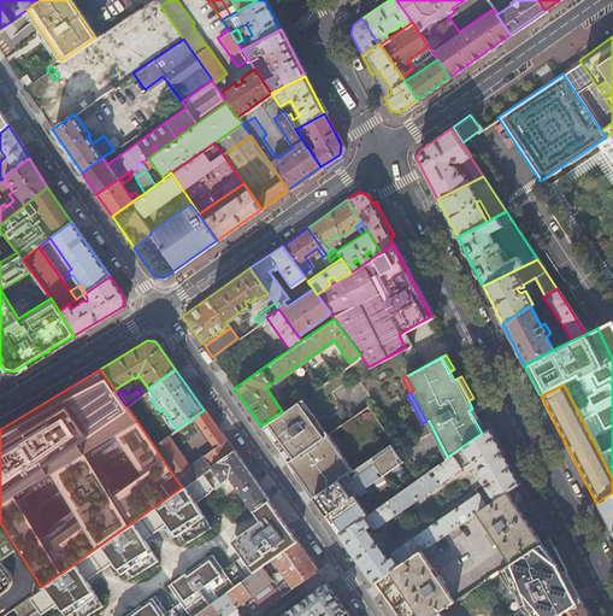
[(323,435),(325,433),(301,398),(298,399),(323,435)]
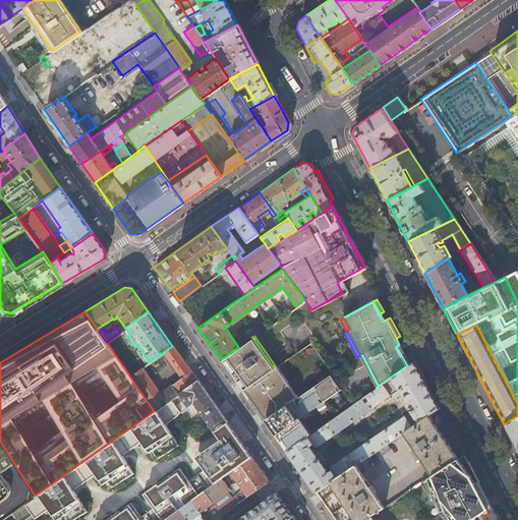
[(250,338),(238,347),(221,359),(241,389),(273,367),(251,337),(250,338)]
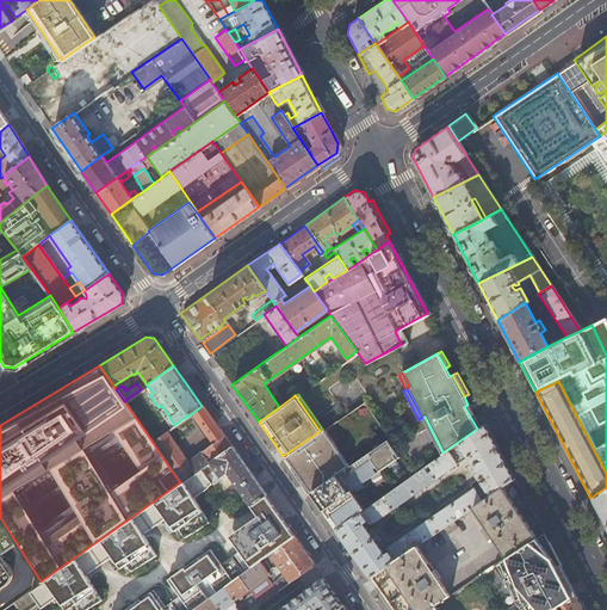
[(477,429),(479,426),(468,405),(464,406),(477,429)]
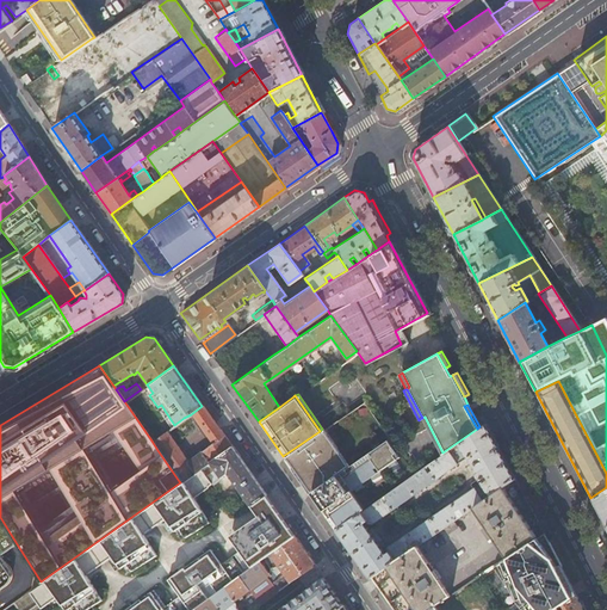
[(180,482),(198,469),(230,447),(202,406),(191,414),(196,421),(205,435),(211,443),(186,461),(166,431),(152,441),(158,450),(179,481),(180,482)]
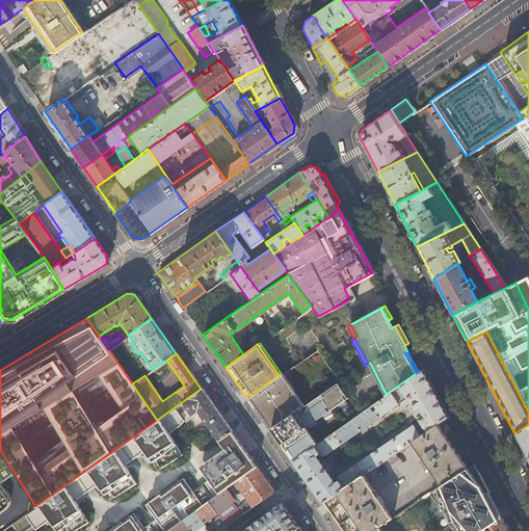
[(367,364),(384,395),(386,394),(370,363),(368,364),(367,364)]
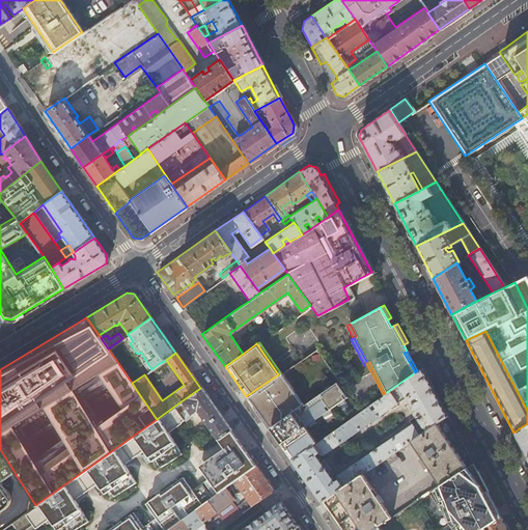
[(177,379),(178,378),(170,366),(169,367),(177,379)]
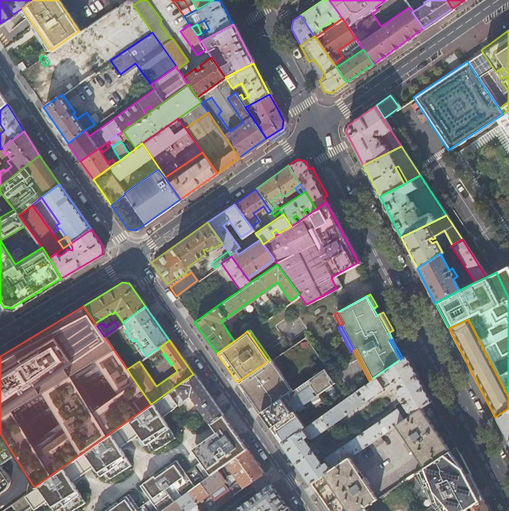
[(348,456),(371,440),(378,435),(395,424),(431,400),(407,354),(402,357),(400,359),(371,379),(369,380),(346,396),(300,429),(280,443),(308,483),(348,456)]
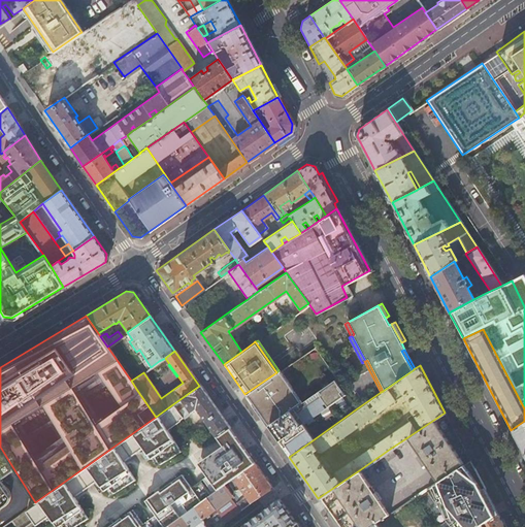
[(300,402),(279,370),(276,372),(244,394),(267,425),(300,402)]
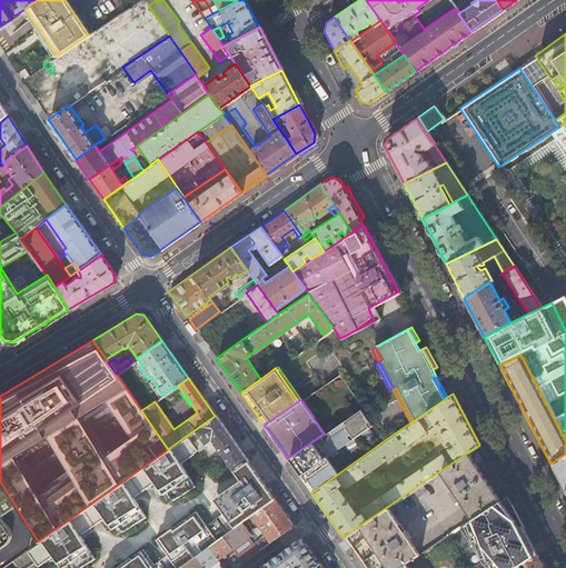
[(367,427),(370,425),(359,408),(324,434),(288,458),(311,492),(334,477),(318,454),(323,451),(326,456),(347,441),(353,438),(361,431),(367,427)]
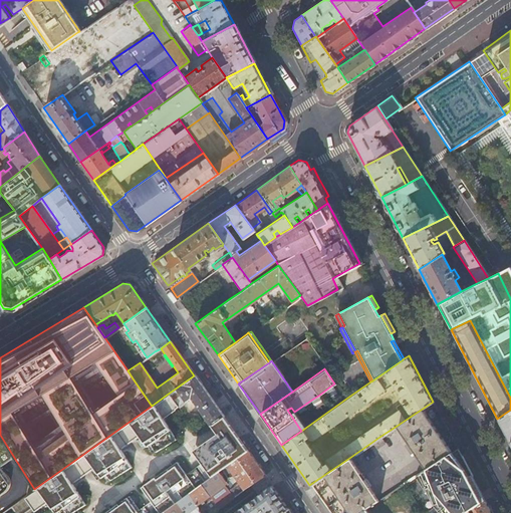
[(167,395),(176,407),(177,407),(190,398),(205,419),(202,420),(204,423),(205,423),(207,422),(209,425),(222,416),(194,375),(167,395)]
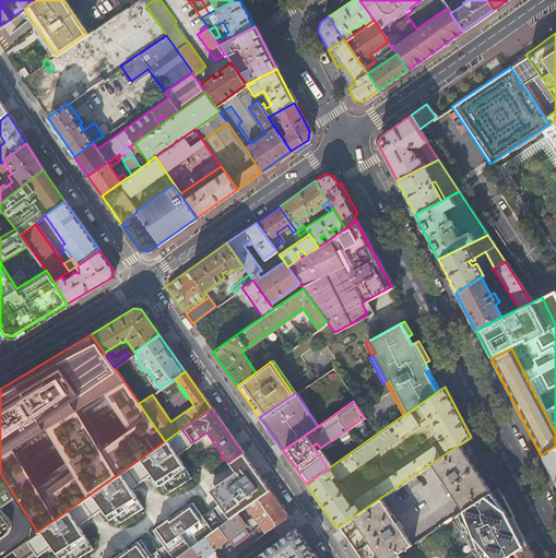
[(189,444),(191,442),(181,429),(165,441),(37,532),(24,541),(32,551),(34,553),(36,556),(49,546),(58,557),(59,557),(63,556),(64,557),(75,557),(91,548),(75,522),(99,506),(109,519),(115,515),(118,522),(141,508),(127,485),(148,470),(158,485),(162,483),(168,491),(181,483),(179,478),(188,474),(174,451),(187,441),(189,444)]
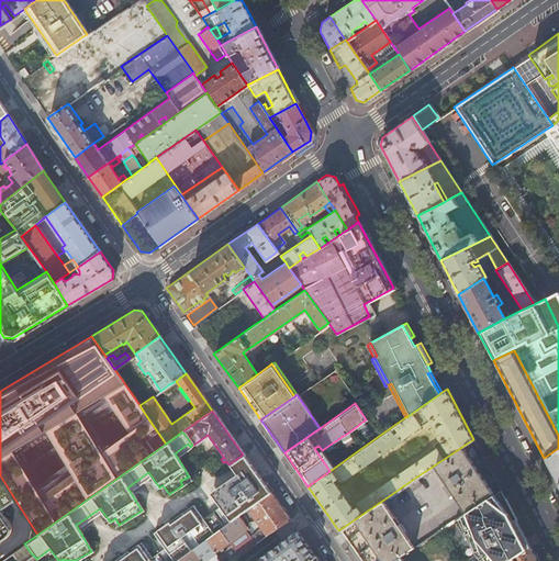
[(499,489),(473,439),(434,466),(465,511),(469,508),(499,489)]
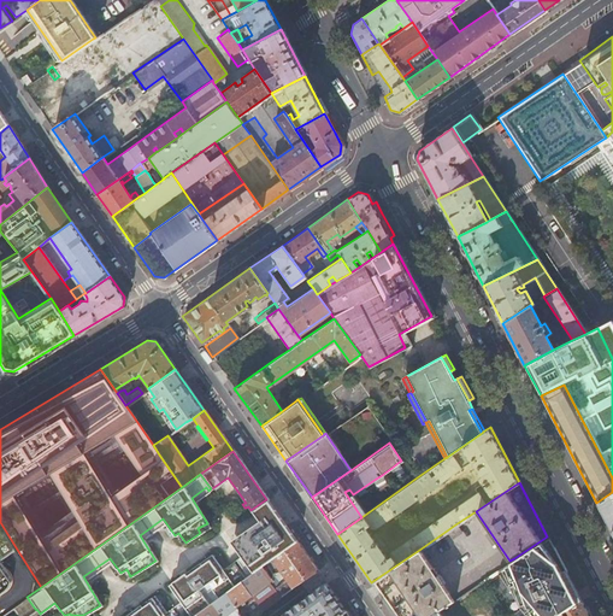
[(611,529),(612,528),(612,492),(596,503),(611,529)]
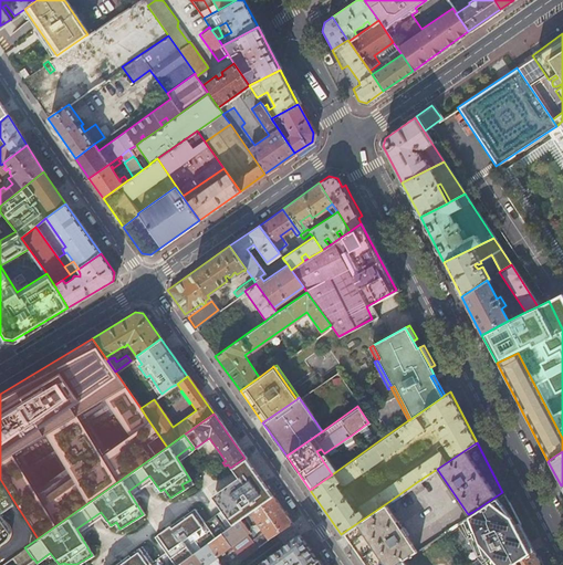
[(175,564),(179,563),(193,553),(206,543),(220,532),(238,520),(248,513),(272,497),(244,458),(230,468),(238,478),(211,497),(220,509),(204,522),(194,508),(154,536),(167,556),(154,564),(141,546),(113,564),(175,564)]
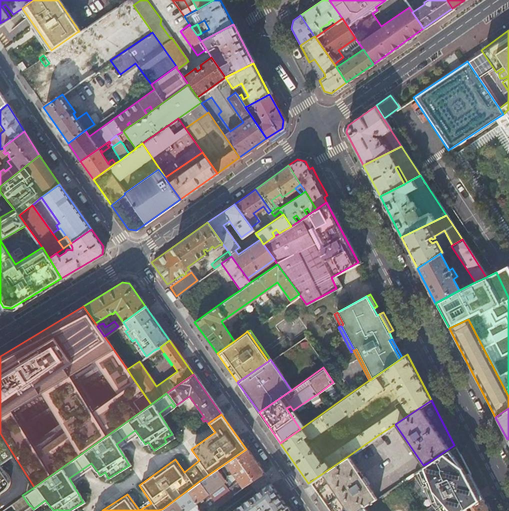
[(0,490),(1,489),(4,485),(4,483),(5,479),(4,475),(0,469),(0,461),(13,454),(0,433),(0,490)]
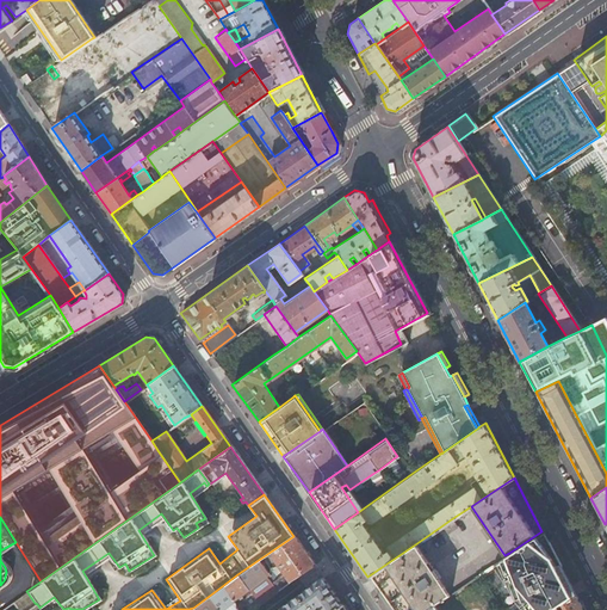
[(456,525),(451,519),(443,525),(447,531),(456,525)]
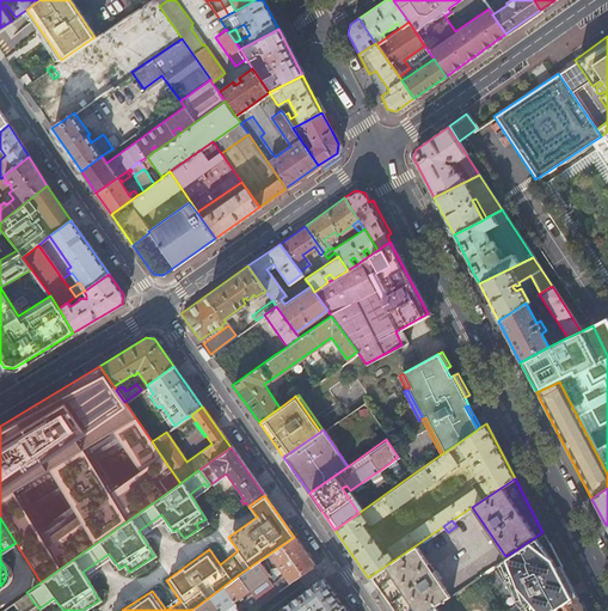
[(576,594),(542,532),(510,554),(505,556),(492,566),(521,610),(550,610),(557,608),(562,604),(576,594)]
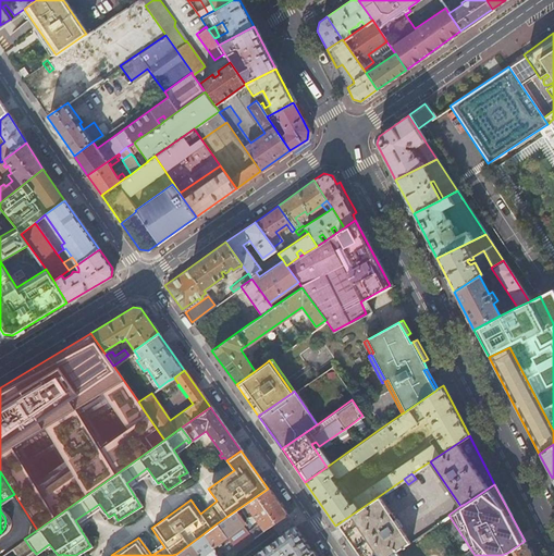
[(285,515),(268,489),(244,505),(258,523),(247,530),(234,511),(217,523),(229,540),(235,551),(285,515)]
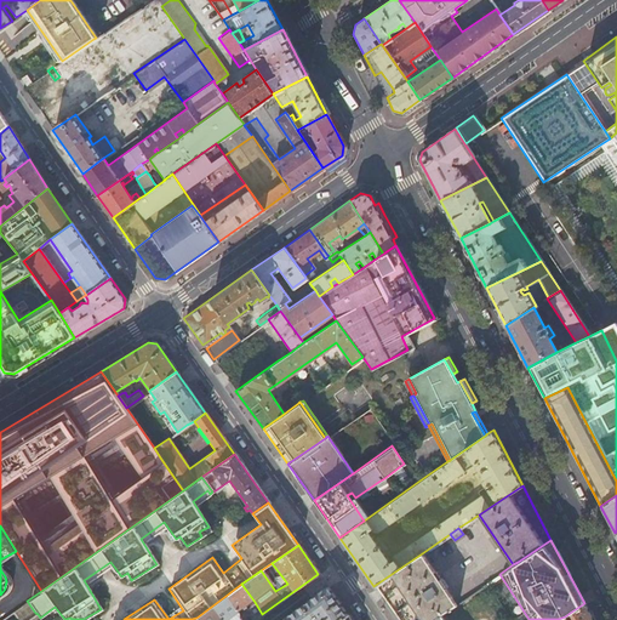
[(422,553),(373,586),(396,619),(429,619),(440,613),(455,603),(422,553)]
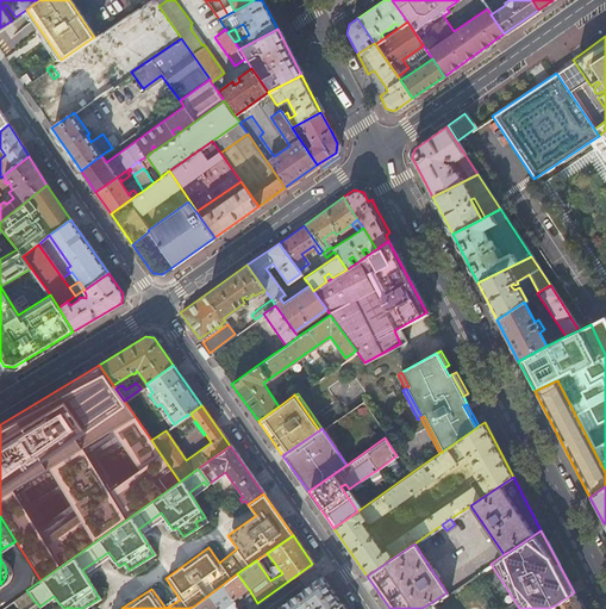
[(250,591),(237,573),(222,585),(232,600),(244,590),(247,594),(250,591)]
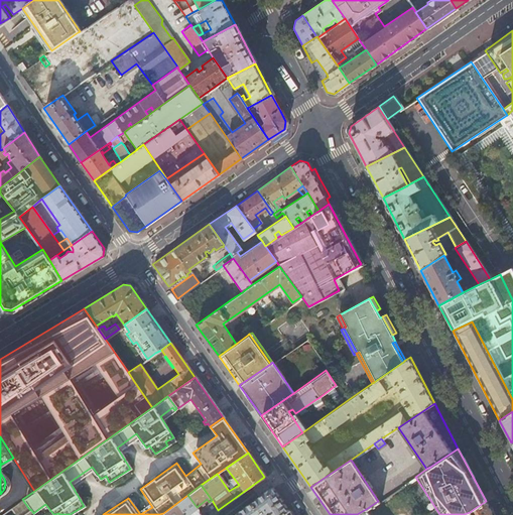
[(263,514),(281,514),(288,510),(271,487),(232,514),(258,514),(262,512),(263,514)]
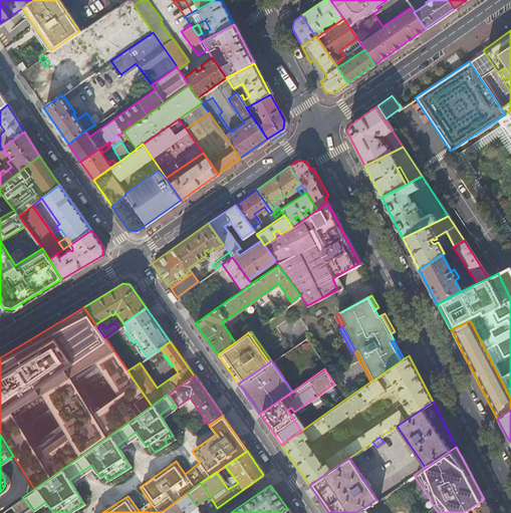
[(196,505),(187,493),(175,502),(183,512),(185,512),(196,505)]
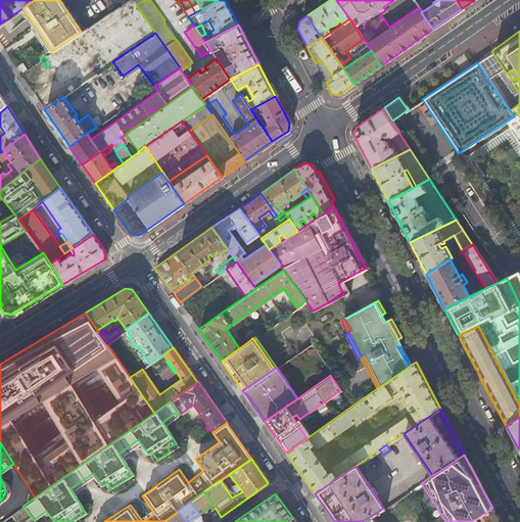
[(22,506),(10,515),(14,521),(20,521),(30,516),(22,506)]
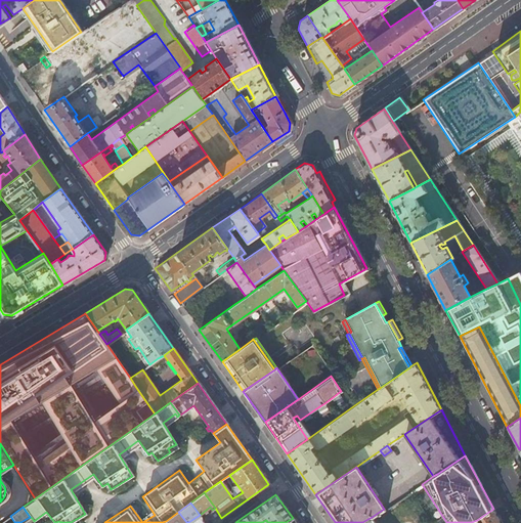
[(501,522),(493,509),(481,517),(483,522),(482,522),(478,522),(477,520),(471,522),(501,522)]
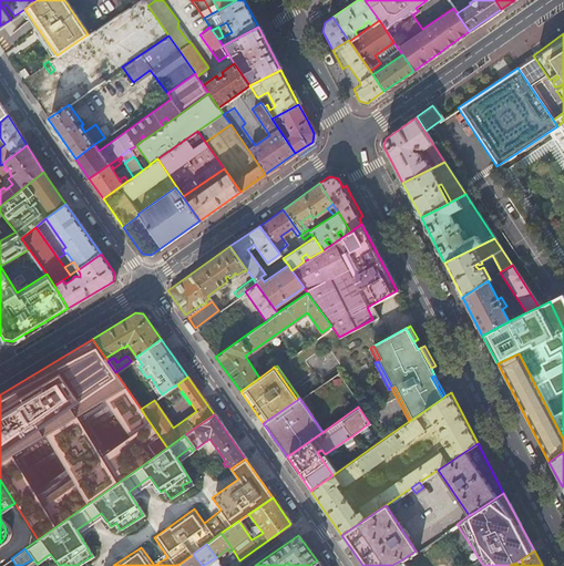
[(202,565),(193,554),(180,564),(181,565),(202,565)]
